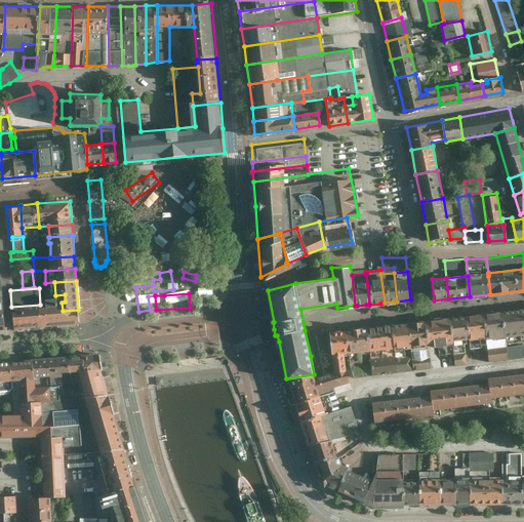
[(48,310),(46,310),(47,325),(79,323),(78,310),(63,311),(62,303),(47,303),(48,310)]
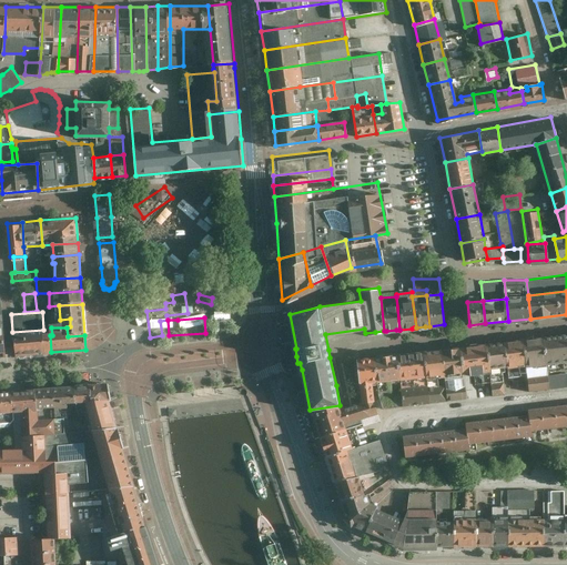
[(14,355),(51,352),(50,335),(44,335),(44,331),(12,334),(14,355)]
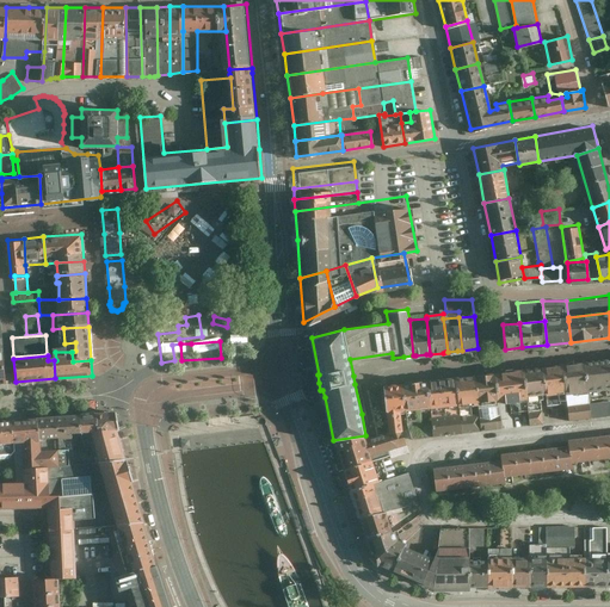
[(609,363),(609,357),(579,360),(584,395),(609,391),(609,363)]
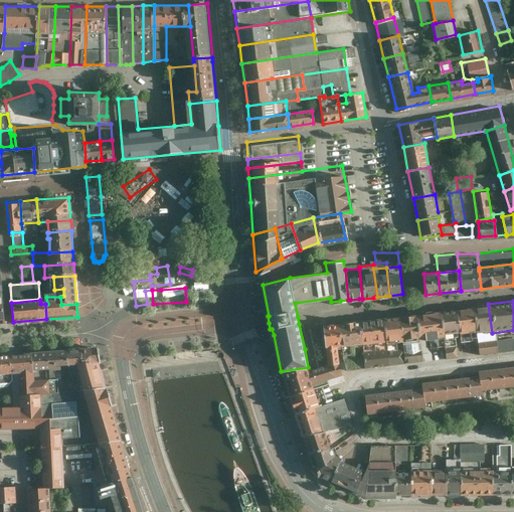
[(488,304),(469,306),(472,327),(473,334),(492,333),(488,304)]
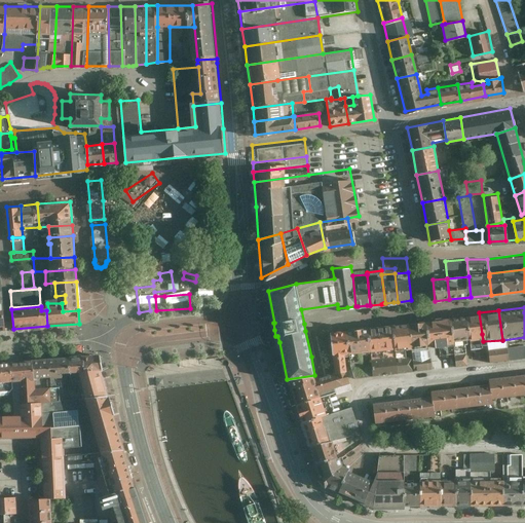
[(479,312),(463,314),(466,336),(482,334),(479,312)]
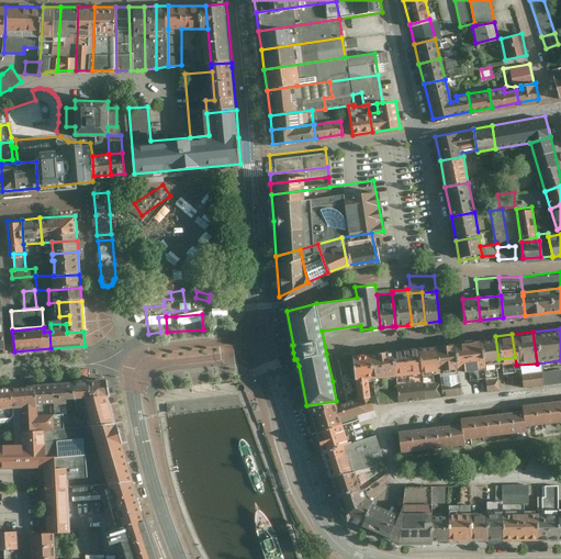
[(495,336),(477,338),(480,362),(498,359),(495,336)]
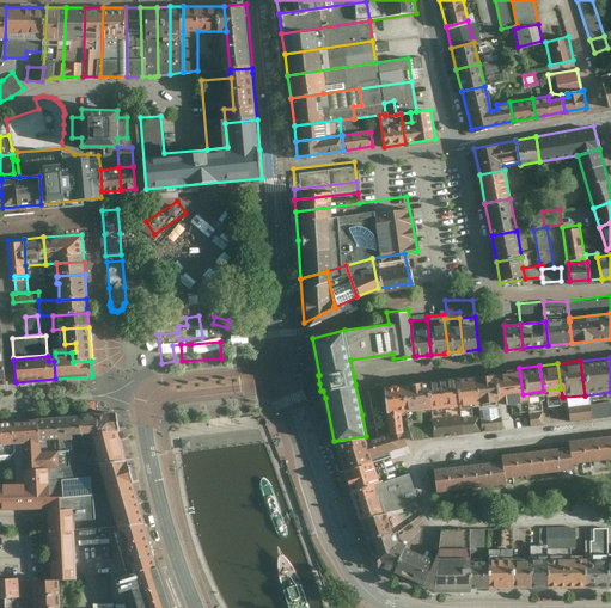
[(519,368),(492,372),(494,398),(508,397),(511,411),(526,409),(523,394),(519,368)]
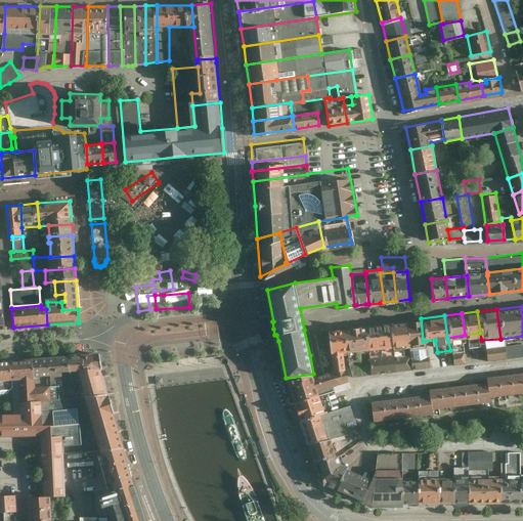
[(426,366),(424,348),(423,341),(421,318),(402,320),(405,347),(406,355),(407,368),(426,366)]
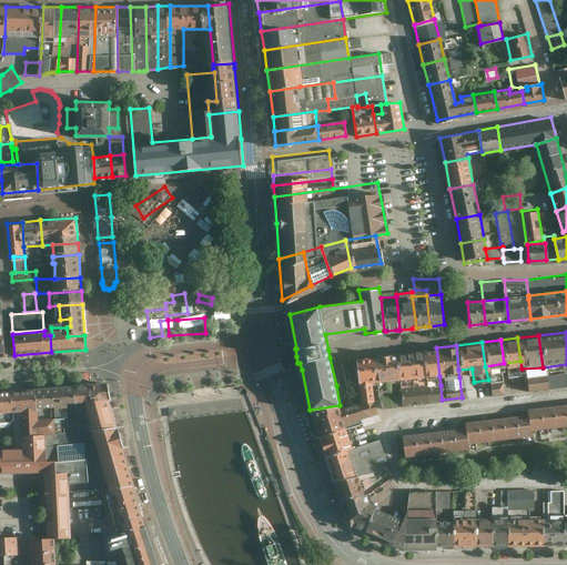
[(432,347),(419,350),(423,379),(424,387),(434,386),(433,377),(439,376),(436,347),(432,347)]
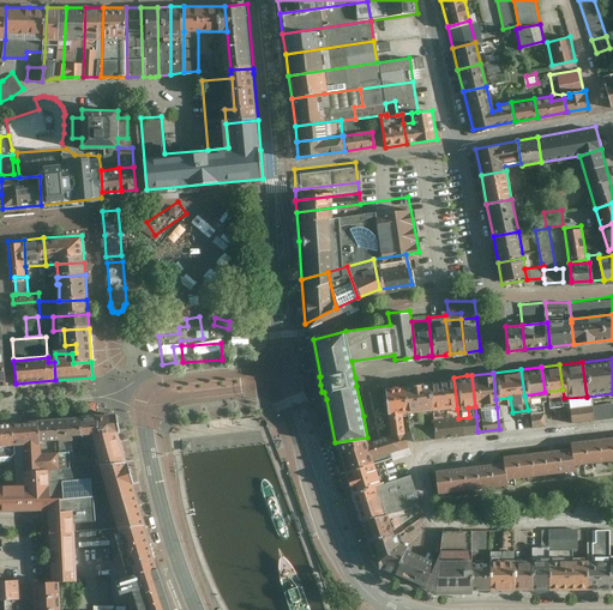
[(426,380),(430,410),(430,412),(431,421),(458,418),(457,409),(454,378),(440,379),(426,380)]
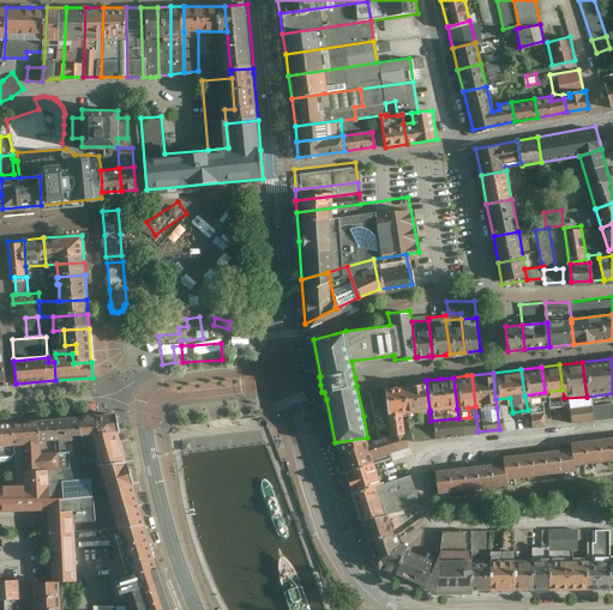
[(421,381),(404,382),(408,412),(409,421),(419,420),(418,412),(430,410),(426,380),(421,381)]
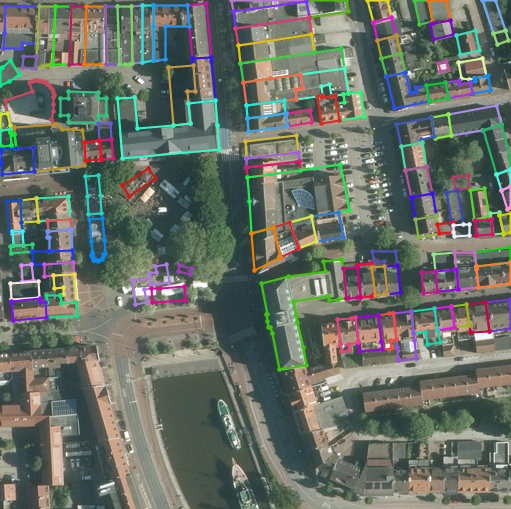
[(321,321),(324,345),(334,344),(340,344),(337,319),(326,321),(321,321)]
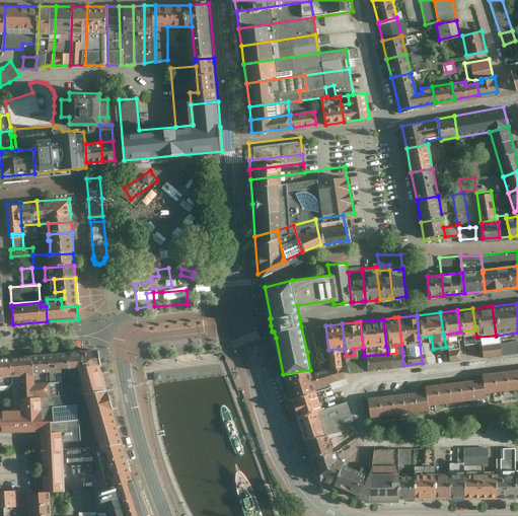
[(517,339),(517,338),(498,340),(500,352),(517,350),(517,339)]
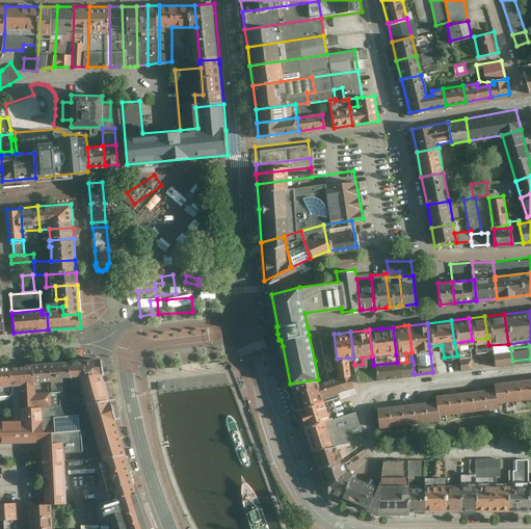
[(512,361),(510,348),(492,351),(493,364),(512,361)]
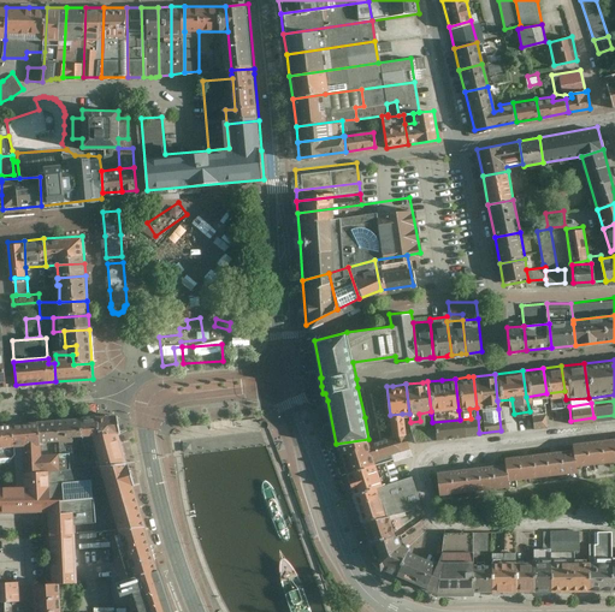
[(509,408),(498,409),(501,431),(516,428),(515,420),(510,414),(509,408)]
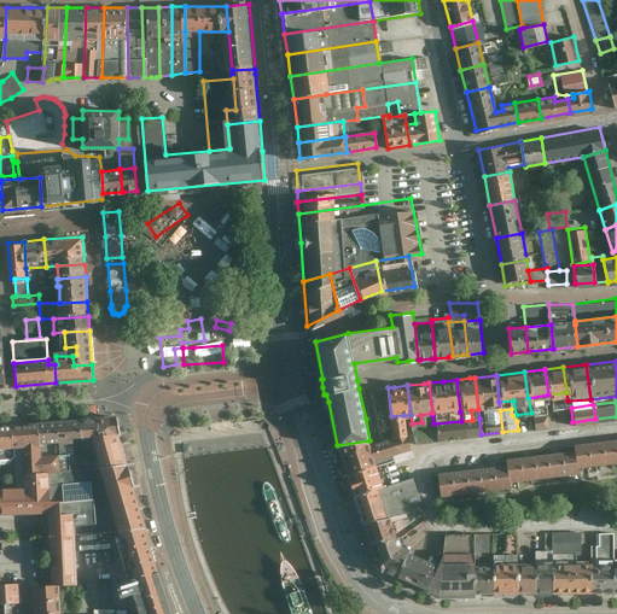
[(95,433),(118,431),(115,411),(106,411),(94,413),(95,433)]
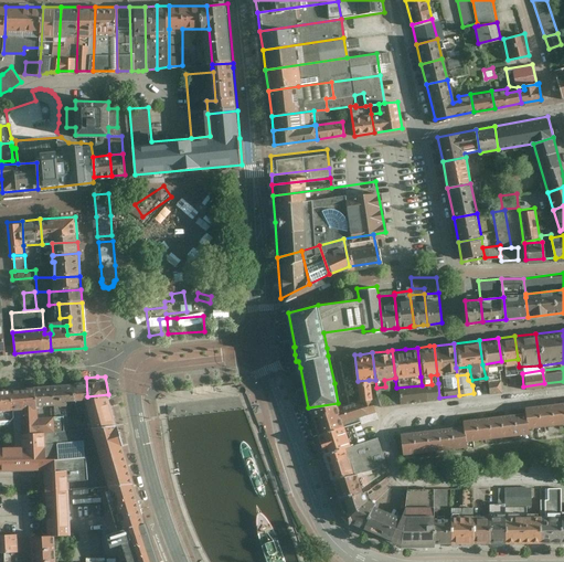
[(500,390),(499,377),(486,378),(487,391),(500,390)]
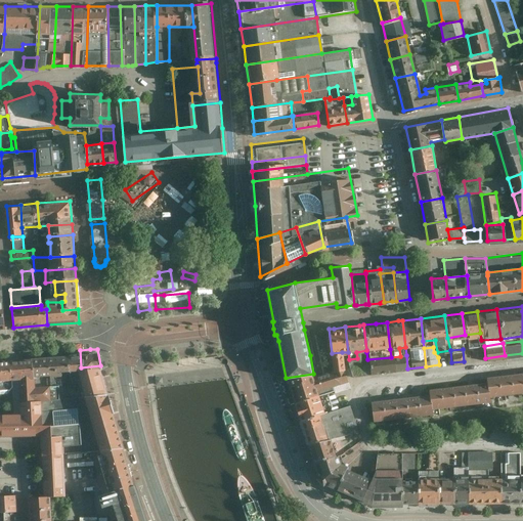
[(68,368),(81,367),(80,350),(66,352),(68,368)]
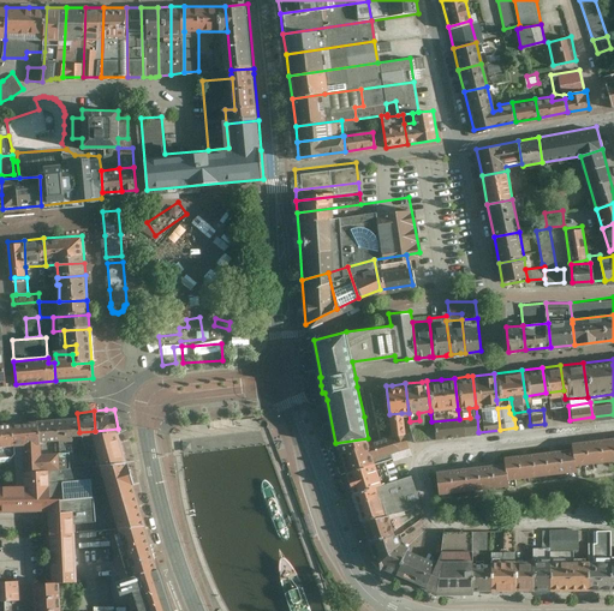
[(419,420),(410,421),(412,439),(433,437),(431,425),(423,426),(422,414),(430,413),(430,411),(418,413),(419,420)]
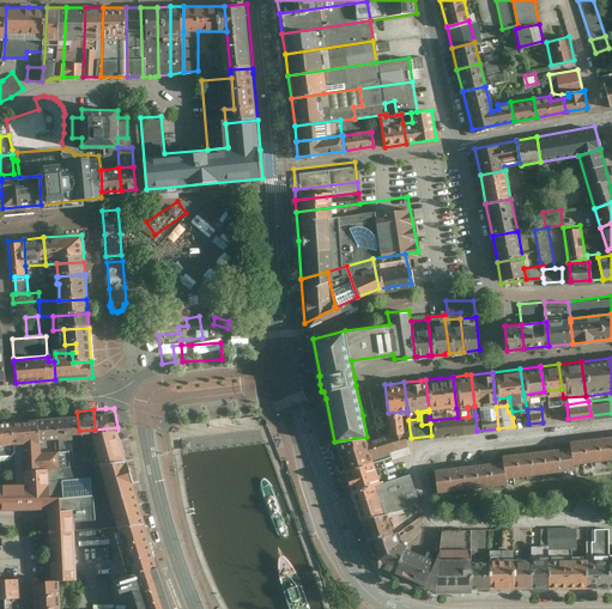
[(77,412),(36,415),(36,434),(55,434),(55,445),(56,462),(67,462),(66,446),(72,446),(71,431),(79,431),(77,412)]
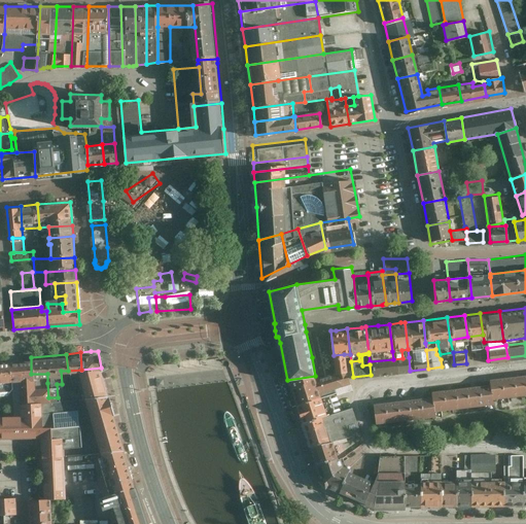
[(344,354),(334,355),(335,365),(335,370),(345,369),(345,364),(344,354)]
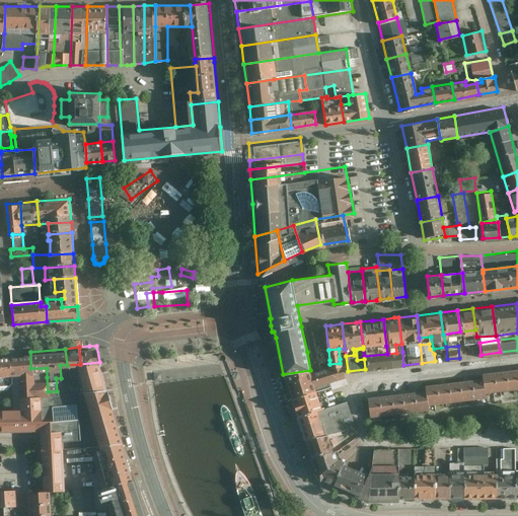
[(78,444),(95,443),(96,444),(118,437),(102,382),(79,389),(57,391),(48,391),(47,377),(31,378),(30,368),(30,352),(12,353),(13,370),(15,391),(16,404),(17,429),(39,428),(39,438),(39,447),(61,445),(60,439),(77,438),(78,444)]
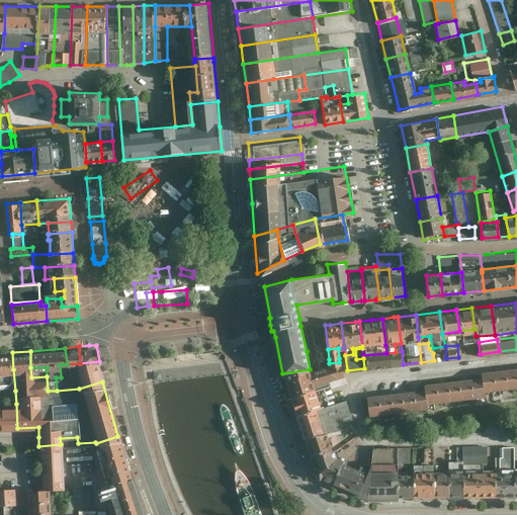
[(396,352),(386,353),(389,366),(403,364),(402,351),(396,352)]
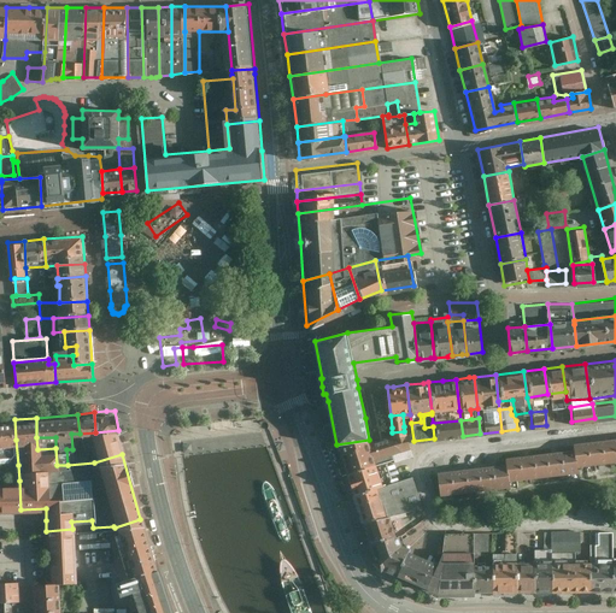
[(15,419),(6,420),(7,441),(0,441),(0,459),(6,459),(12,451),(12,440),(16,440),(15,419)]
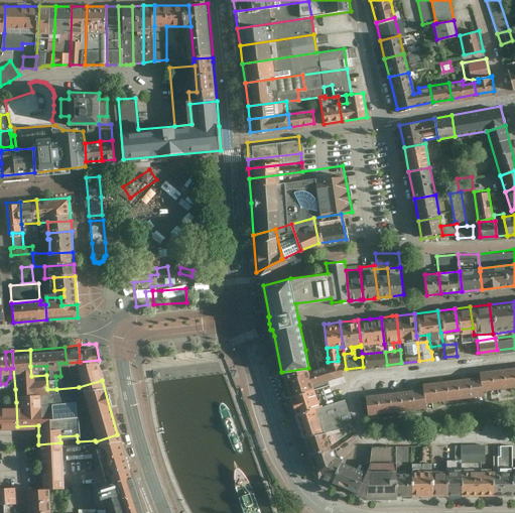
[(385,352),(362,354),(362,357),(363,367),(387,365),(385,352)]
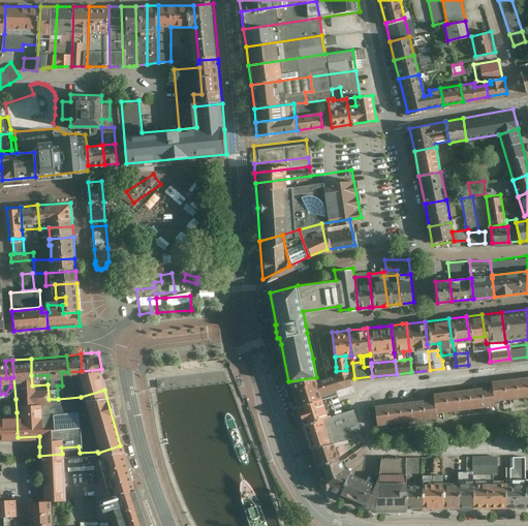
[(57,385),(58,399),(81,397),(104,390),(101,369),(82,371),(68,372),(71,383),(70,384),(62,385),(57,385)]
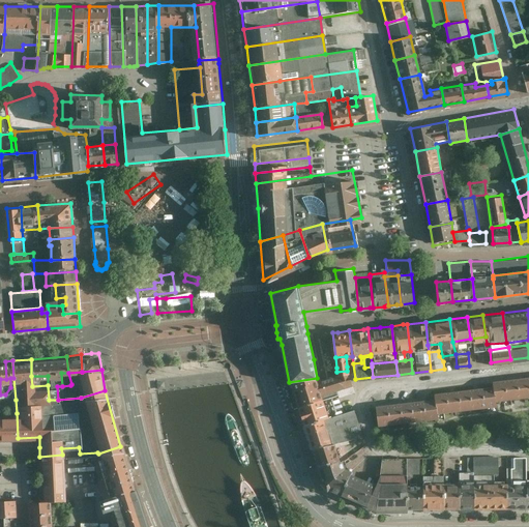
[(317,378),(289,382),(291,388),(297,408),(323,400),(336,396),(335,390),(352,385),(347,371),(336,372),(317,378)]
